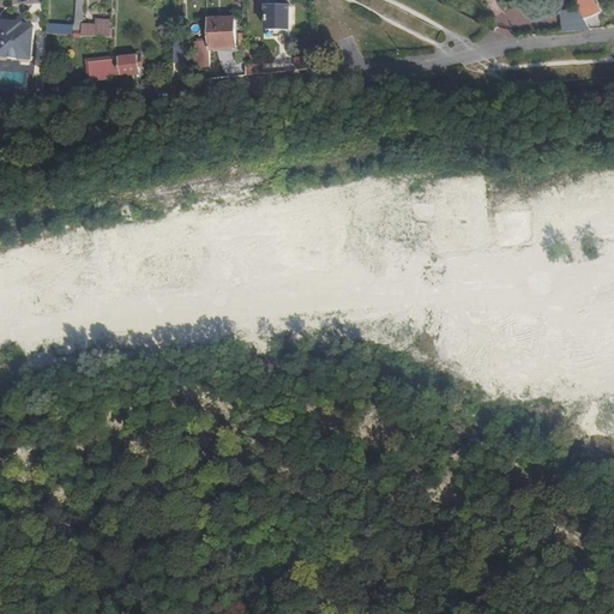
[(599,12),(591,0),(577,0),(575,1),(579,11),(584,19),(599,12)]
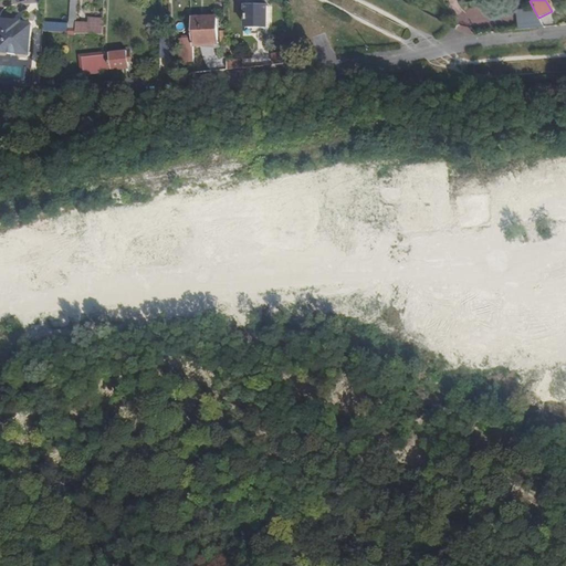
[(266,8),(247,7),(245,28),(266,29),(266,8)]
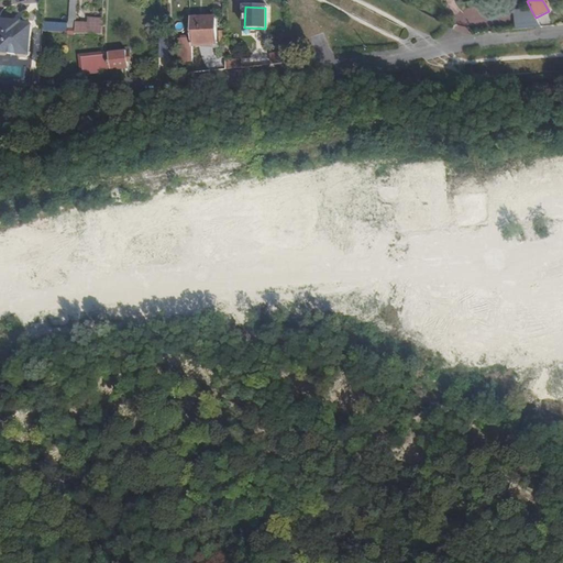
[(541,26),(536,18),(531,10),(516,11),(516,30),(541,26)]
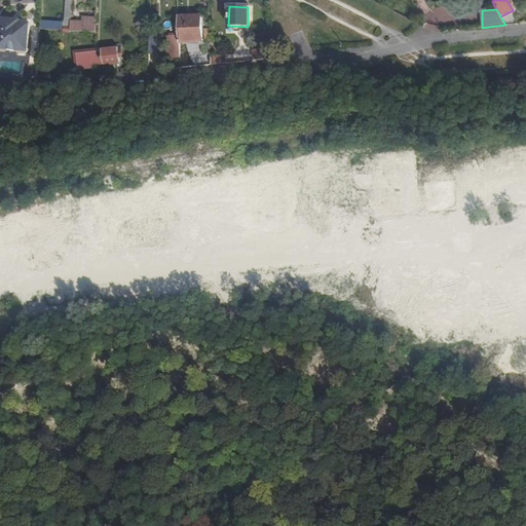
[(199,17),(178,19),(179,37),(180,42),(201,41),(199,17)]
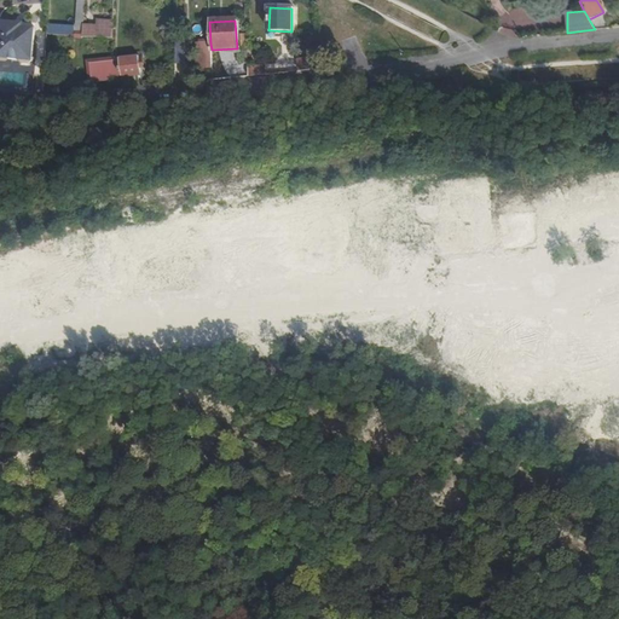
[(36,32),(25,30),(17,29),(17,25),(0,23),(0,25),(0,61),(18,63),(21,65),(29,67),(33,64),(36,32)]
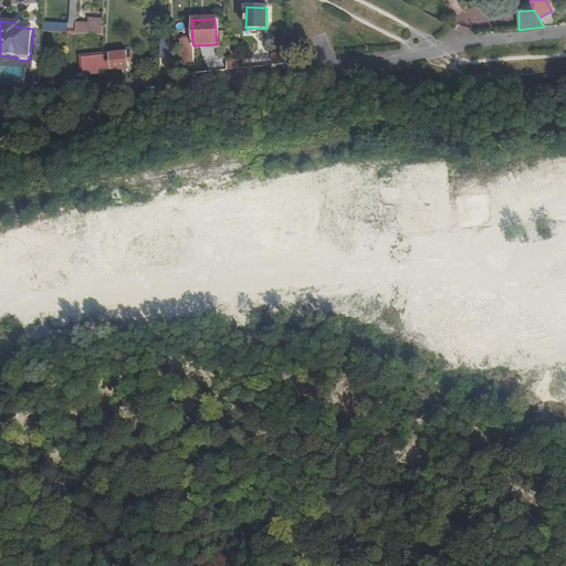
[(67,33),(69,24),(44,22),(44,31),(67,33)]
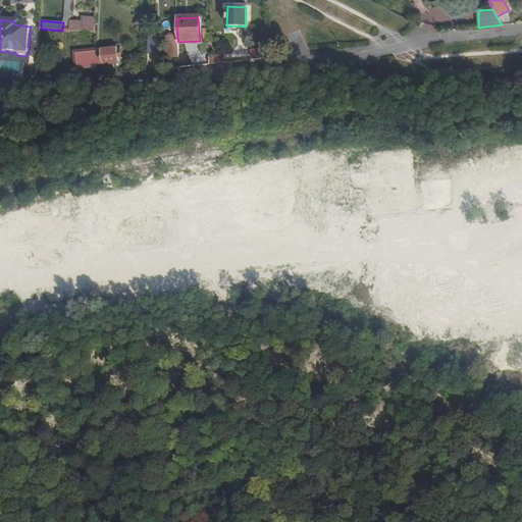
[(94,33),(95,24),(69,24),(68,32),(94,33)]
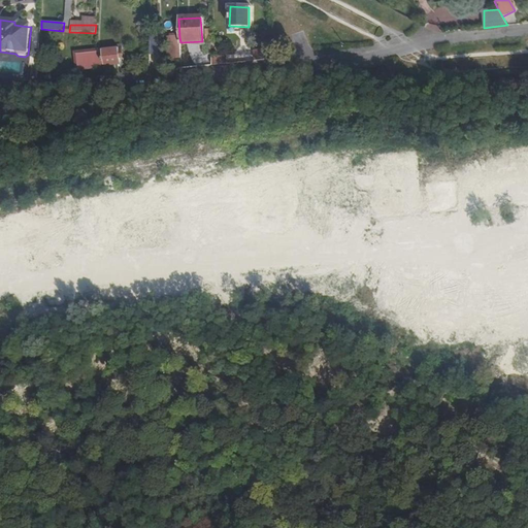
[(170,59),(180,58),(180,42),(179,37),(172,38),(172,42),(170,42),(170,59)]
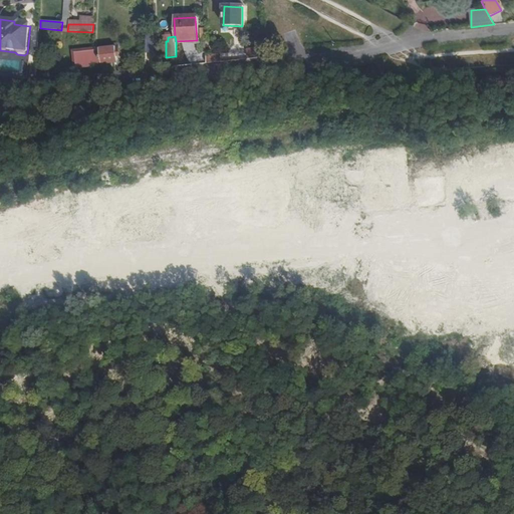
[(114,48),(91,50),(89,67),(116,63),(114,48)]
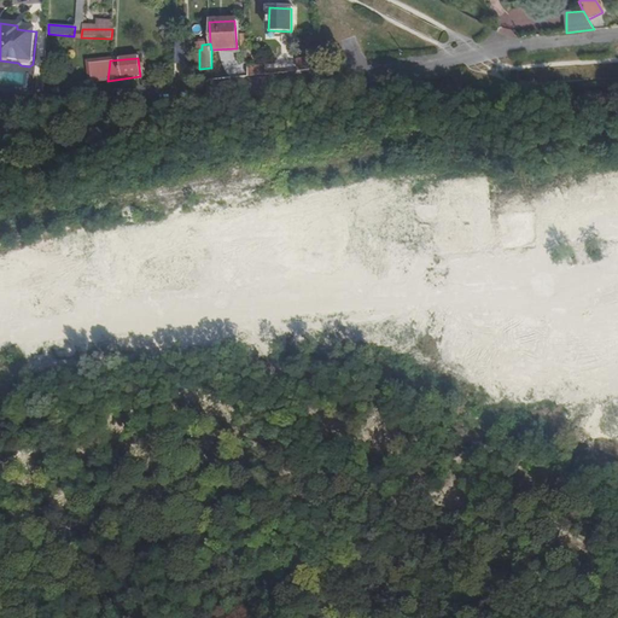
[(89,85),(108,83),(108,81),(110,60),(87,63),(89,85)]
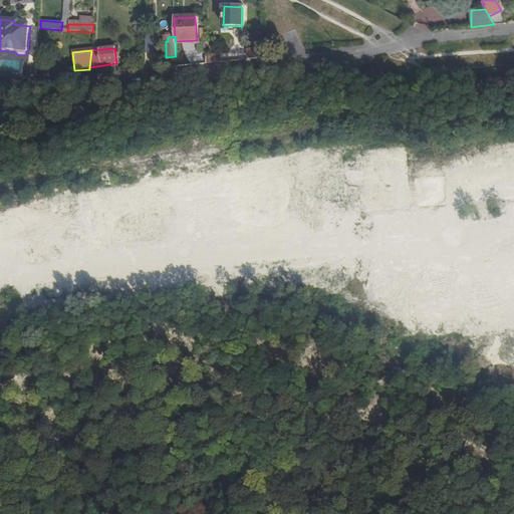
All buildings are outlined.
